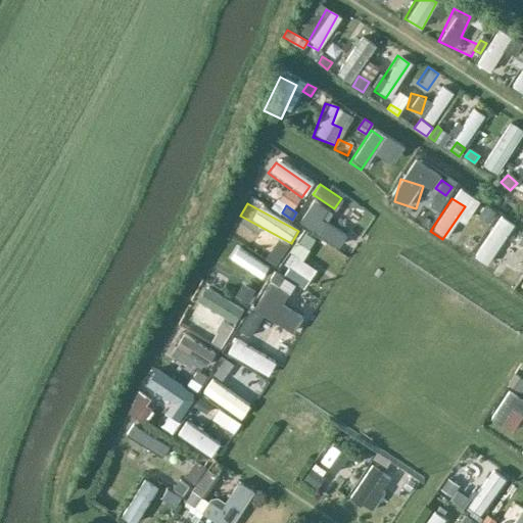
[(486,205),(481,212),(491,220),(496,212),(486,205)]
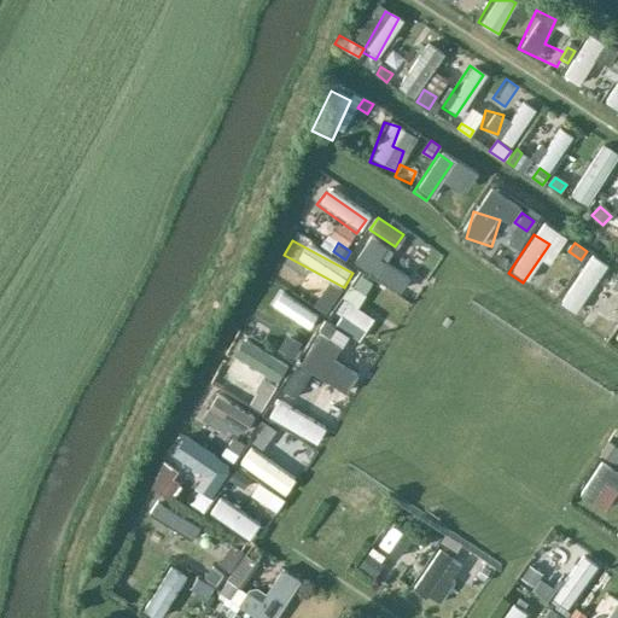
[(293,277),(301,264),(285,255),(278,268),(293,277)]
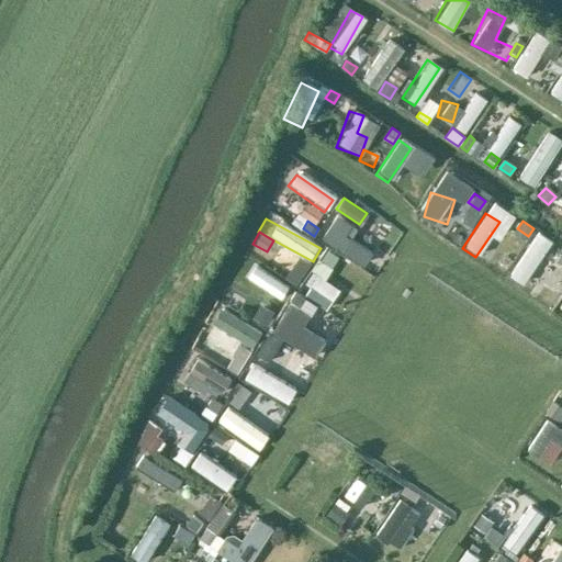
[(521,287),(547,239),(532,232),(507,279),(521,287)]
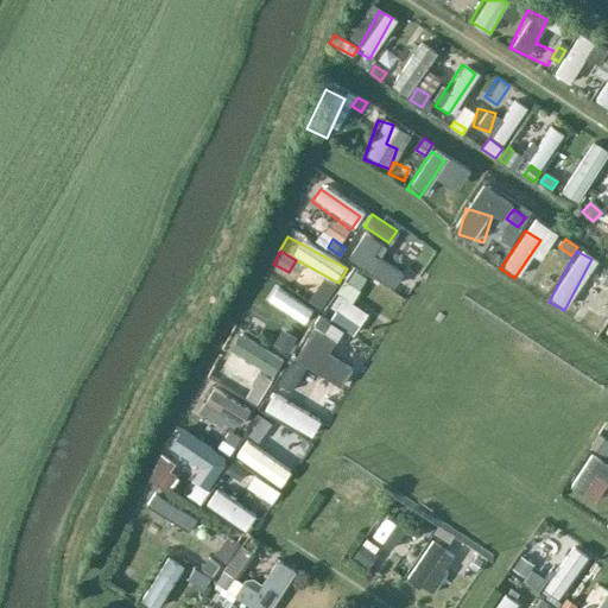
[(353,268),(347,280),(359,287),(366,276),(353,268)]
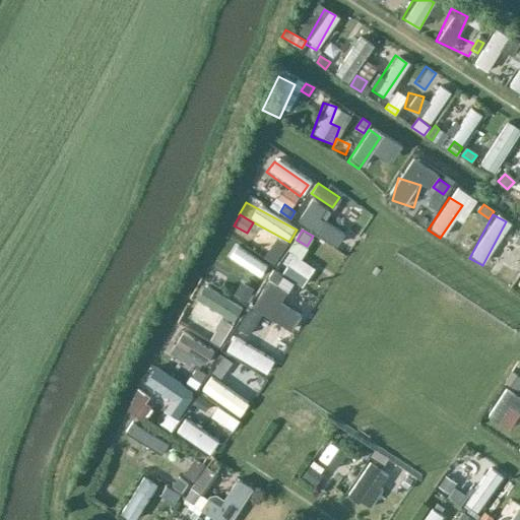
[(287,243),(277,236),(271,245),(282,251),(287,243)]
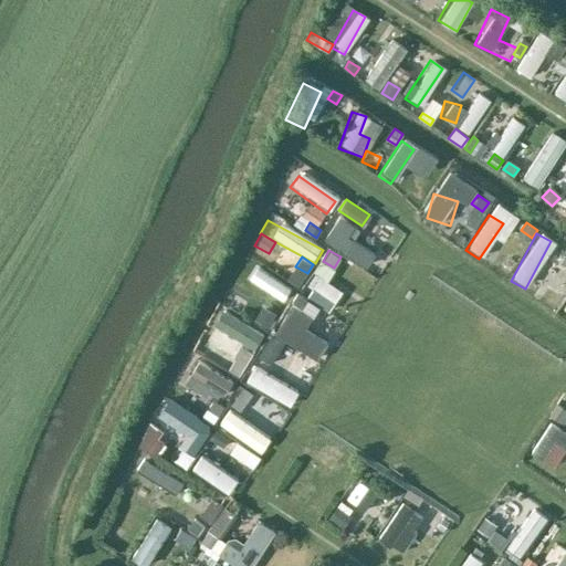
[(303,306),(301,305),(297,313),(320,323),(336,286),(315,278),(303,306)]
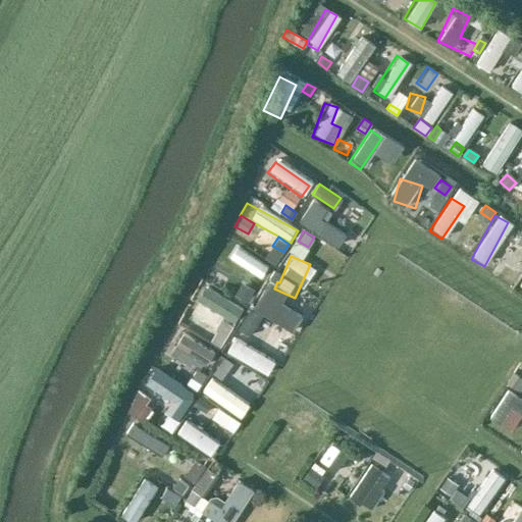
[(235,294),(250,303),(254,296),(239,286),(235,294)]
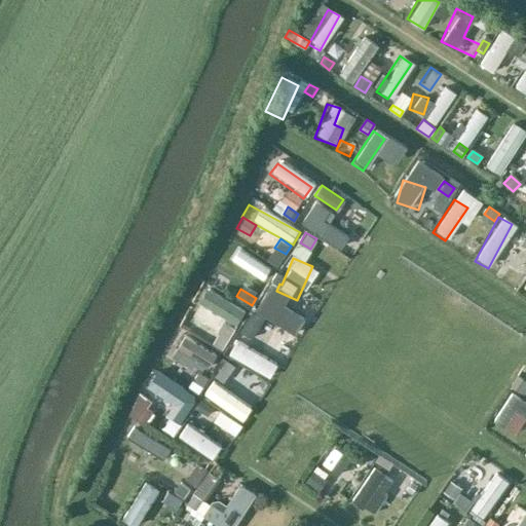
[(207,292),(200,303),(217,311),(223,300),(207,292)]
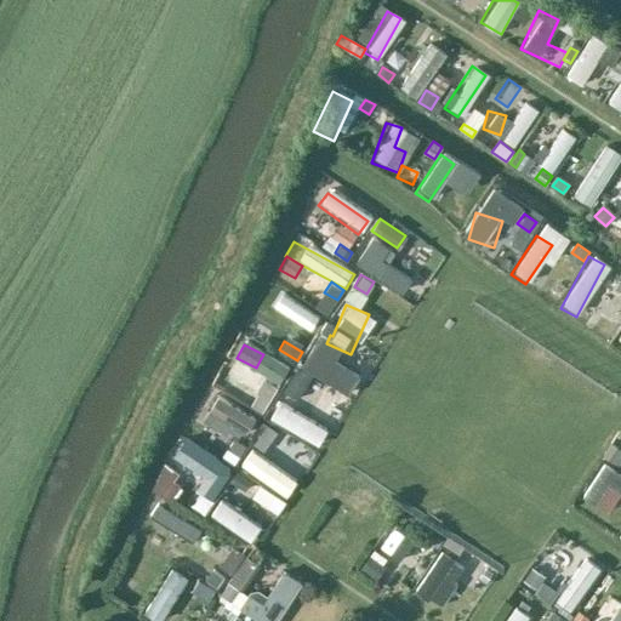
[(296,368),(290,377),(303,386),(309,376),(296,368)]
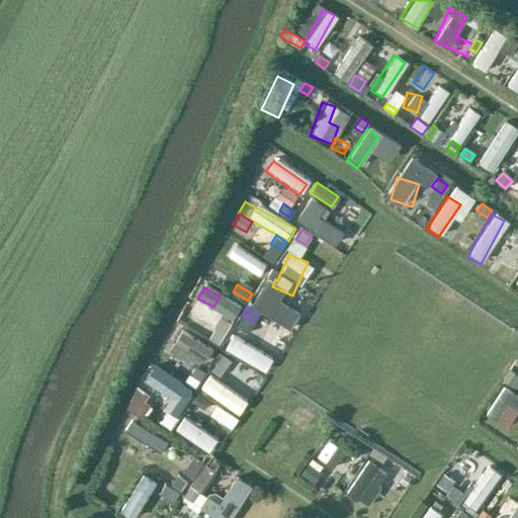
[(231,322),(220,316),(213,325),(225,332),(231,322)]
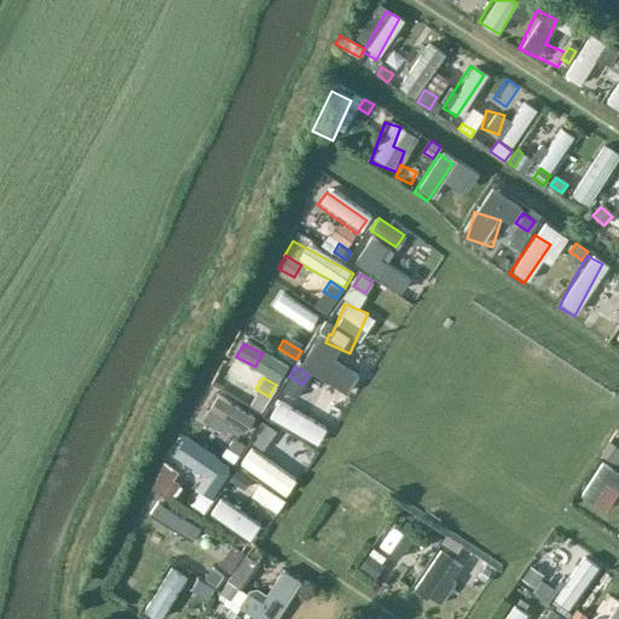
[(272,405),(264,420),(314,446),(323,431),(272,405)]
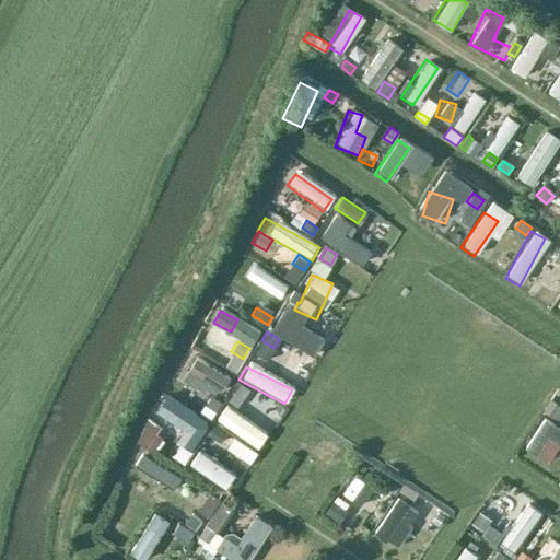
[(201,395),(190,388),(184,400),(194,406),(201,395)]
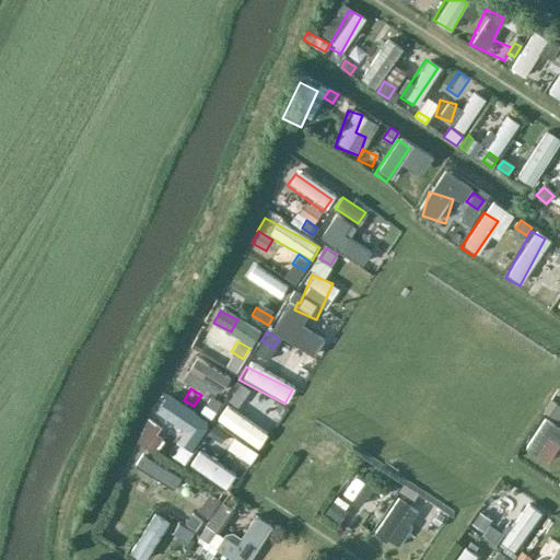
[(233,392),(229,400),(236,406),(242,398),(233,392)]
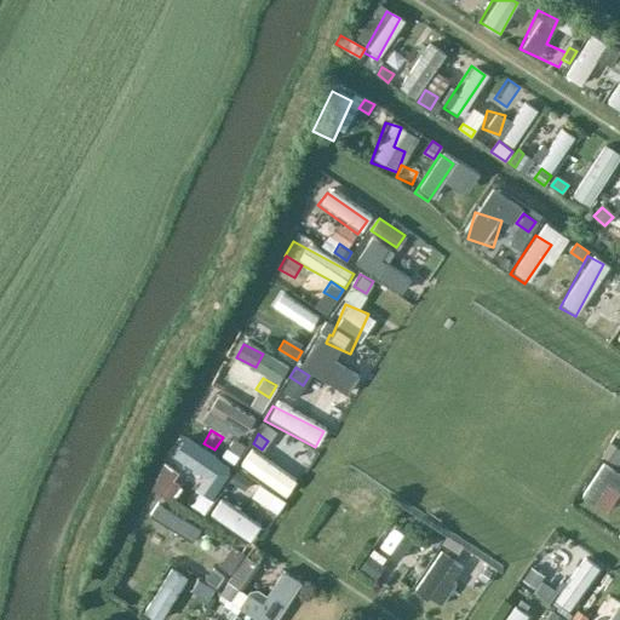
[(234,437),(220,455),(234,463),(245,445),(234,437)]
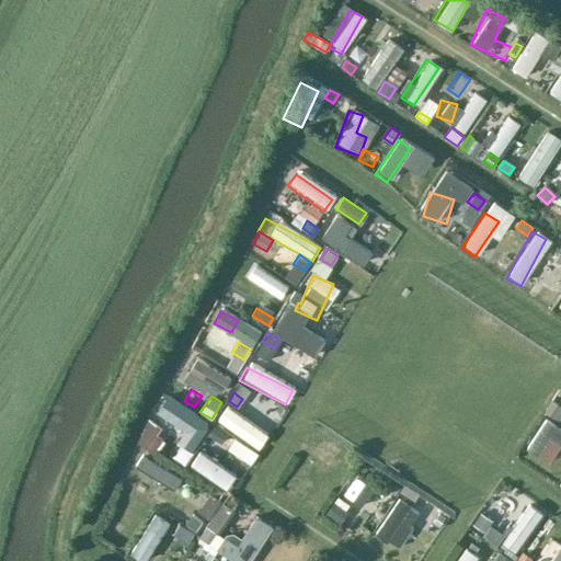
[(560,408),(552,402),(546,411),(556,418),(560,408)]
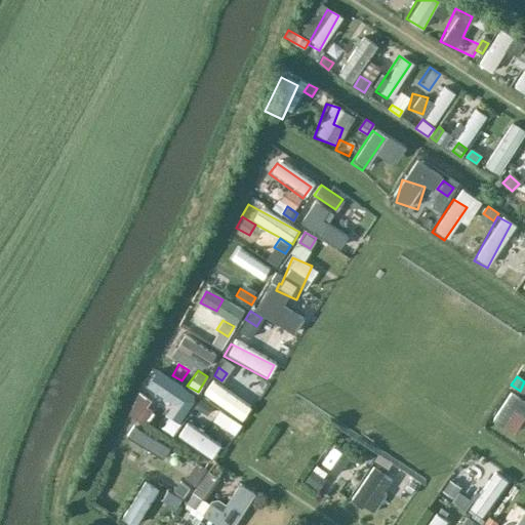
[(139,391),(129,413),(144,422),(153,409),(148,405),(152,399),(139,391)]
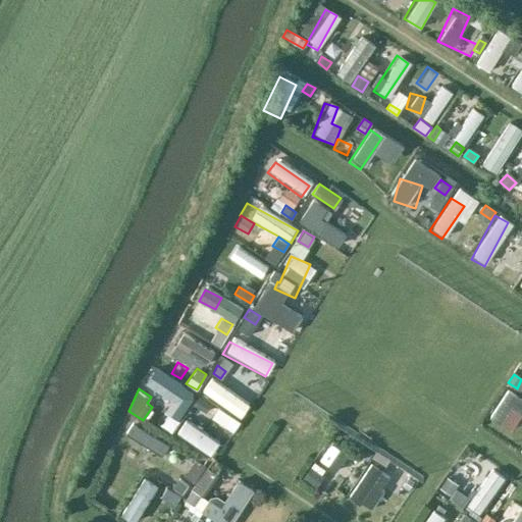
[(211,404),(200,397),(195,405),(206,412),(211,404)]
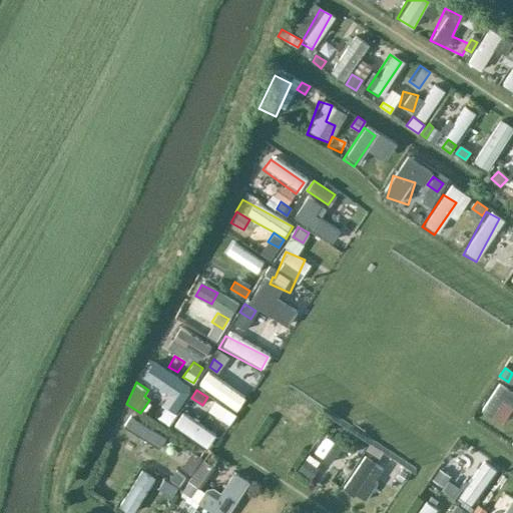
[(487,421),(500,427),(508,409),(495,403),(487,421)]
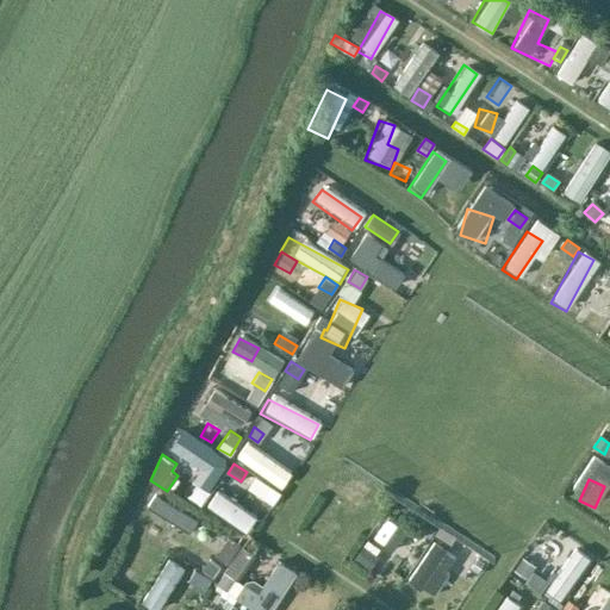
[(280,492),(266,483),(259,493),(273,503),(280,492)]
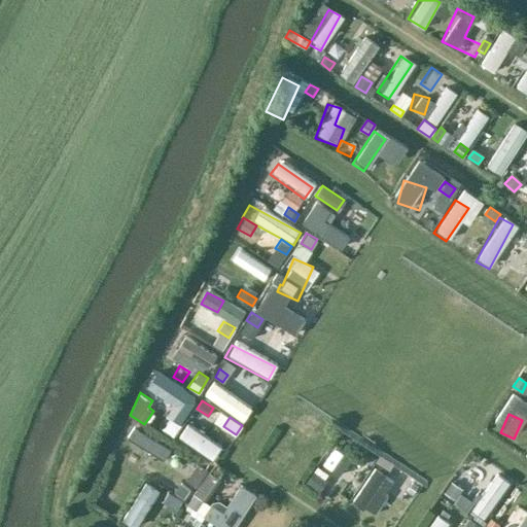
[(183,425),(174,436),(208,463),(217,451),(183,425)]
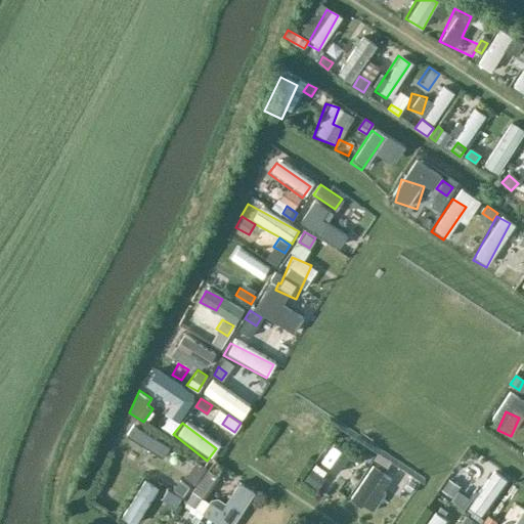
[(372,461),(375,456),(367,452),(364,456),(372,461)]
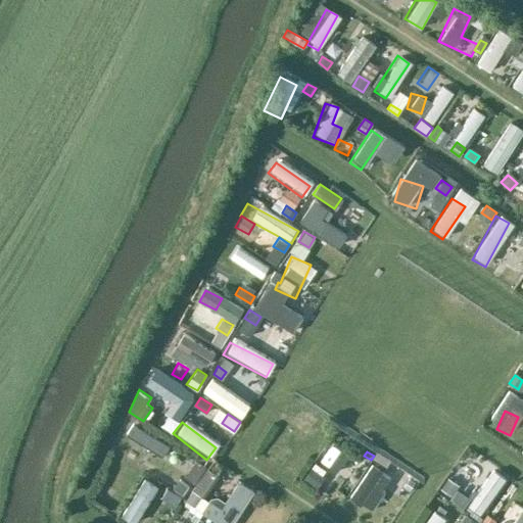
[(313,469),(304,479),(315,486),(322,476),(313,469)]
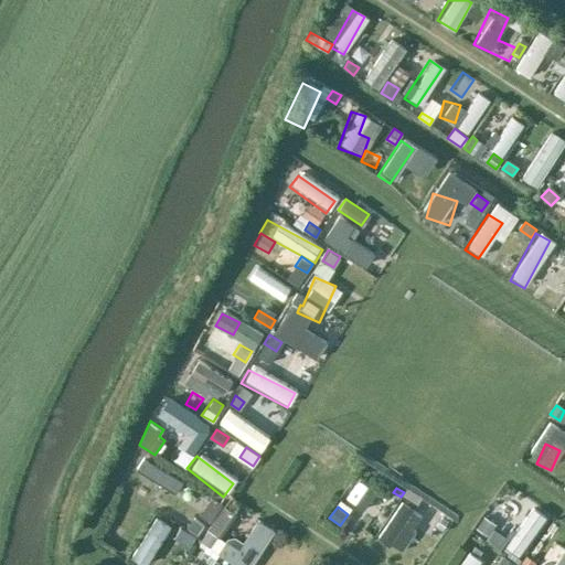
[(400,556),(416,515),(395,507),(379,547),(400,556)]
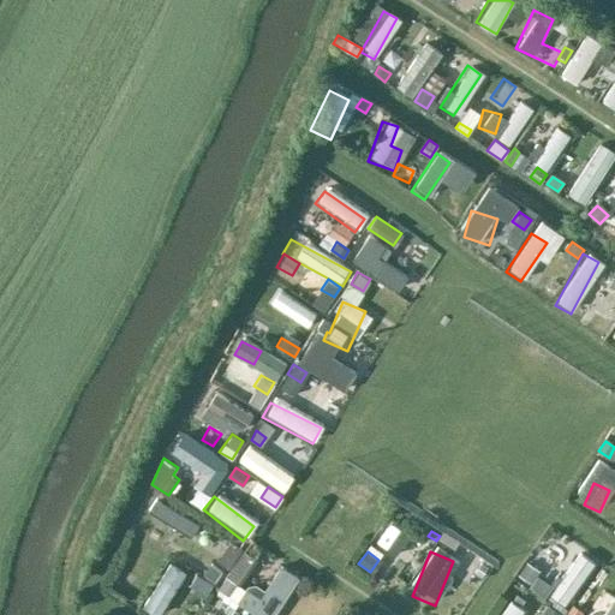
[(519,574),(531,583),(539,569),(526,561),(519,574)]
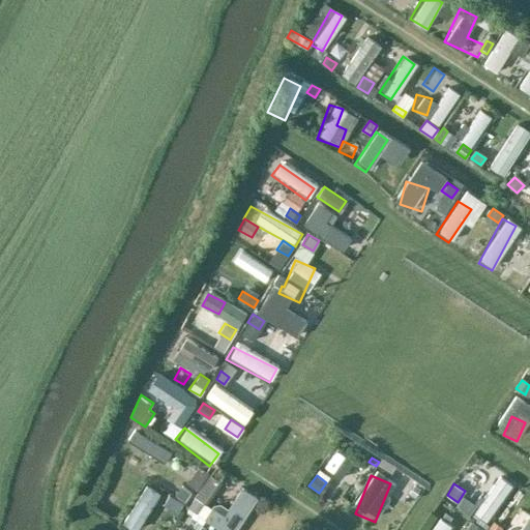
[(415,484),(409,494),(415,497),(420,489),(415,484)]
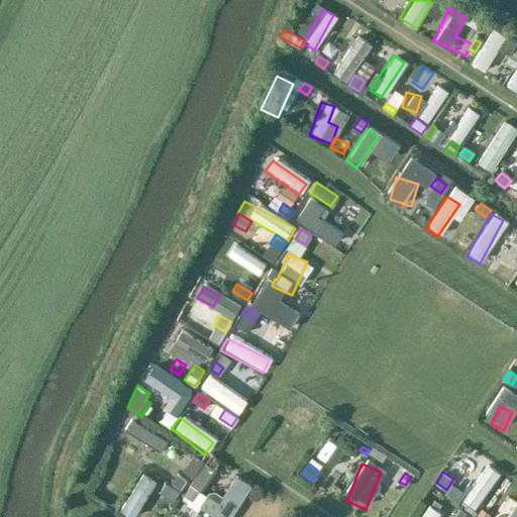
[(180,488),(185,480),(177,475),(172,483),(180,488)]
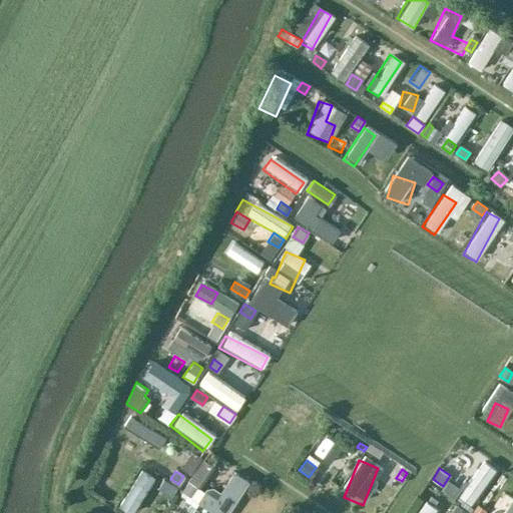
[(126,493),(145,504),(156,484),(137,474),(126,493)]
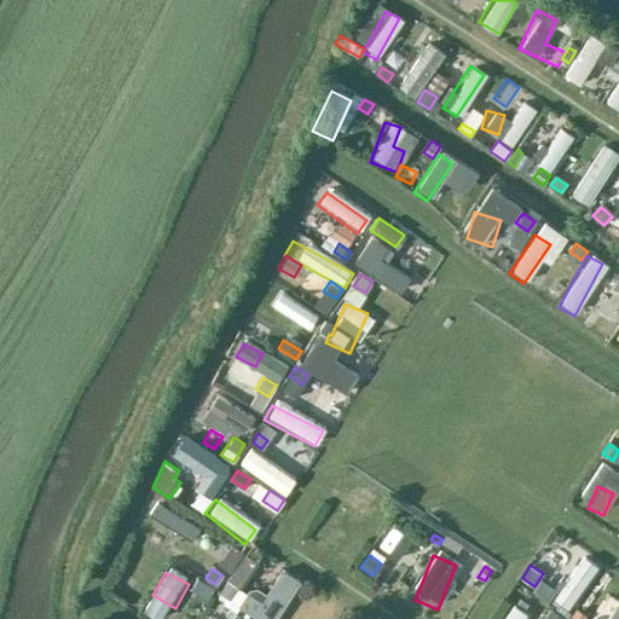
[(467,586),(480,595),(487,583),(474,574),(467,586)]
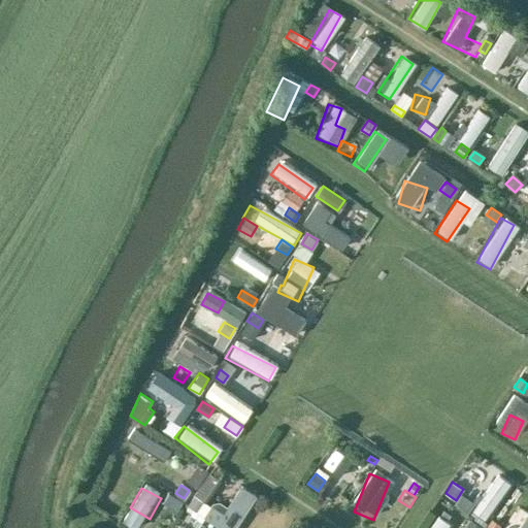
[(194,496),(188,505),(196,512),(202,502),(194,496)]
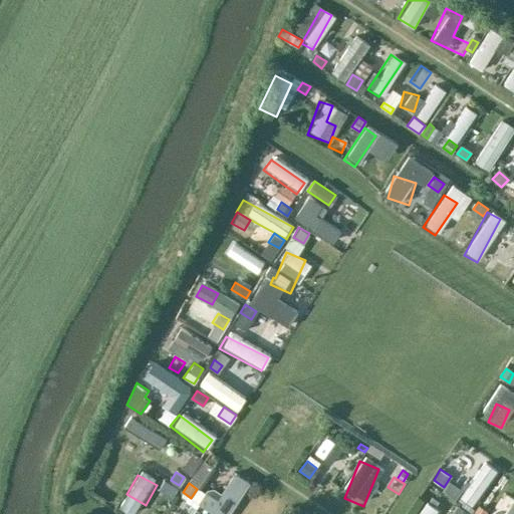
[(179,495),(172,489),(167,496),(174,501),(179,495)]
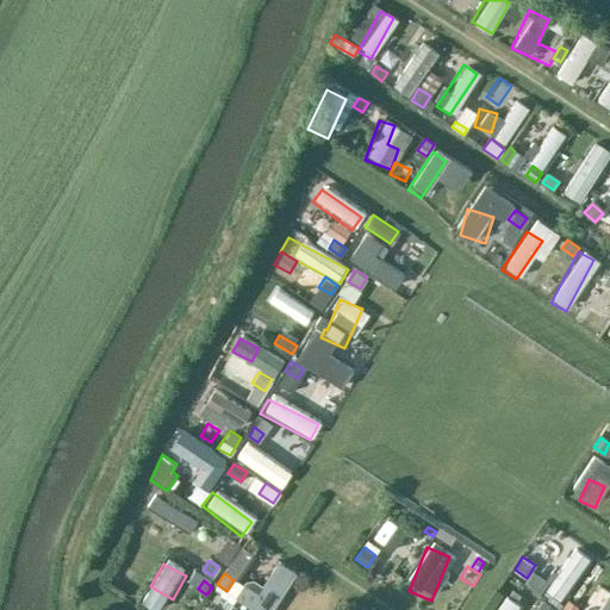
[(335,609),(337,608),(321,598),(313,609),(335,609)]
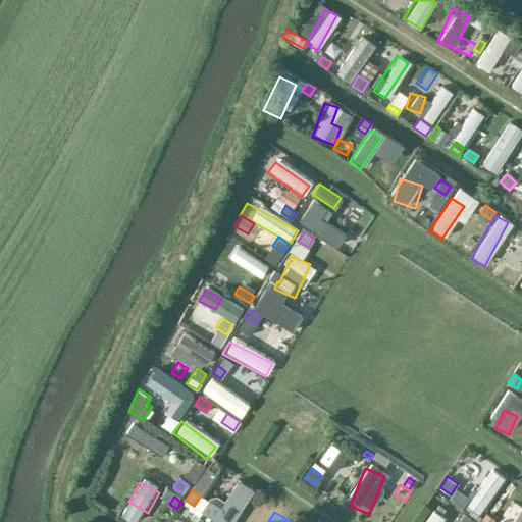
[(200,521),(202,519),(194,513),(190,519),(194,521),(200,521)]
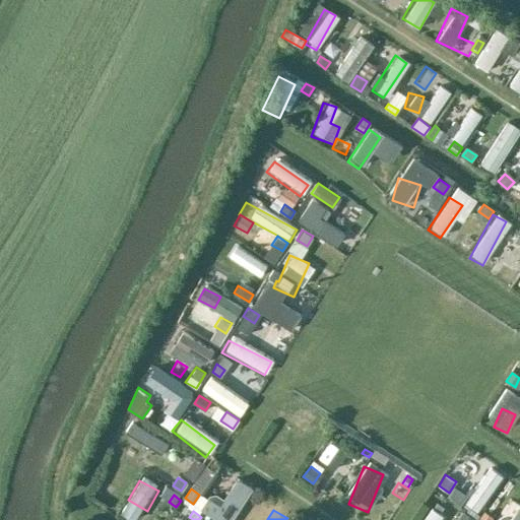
[(484,511),(479,518),(482,519),(491,519),(494,517),(484,511)]
